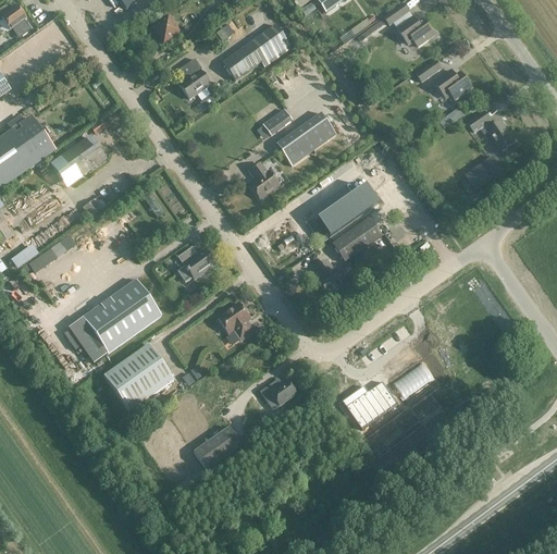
[(318,0),(325,11),(342,0),(318,0)]
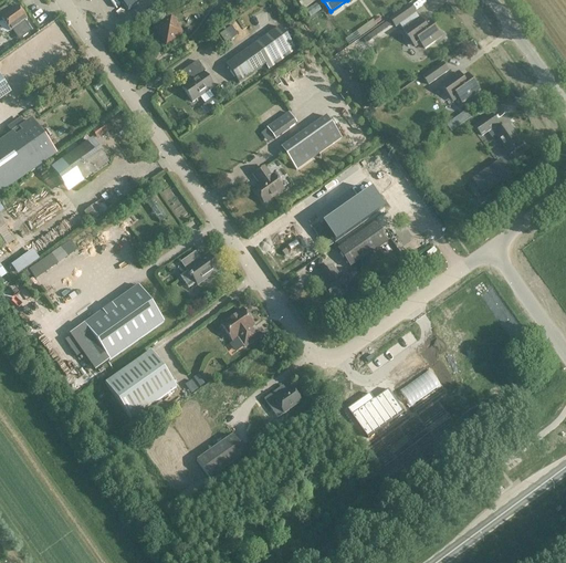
[(304,10),(308,16),(321,7),(316,1),(304,10)]
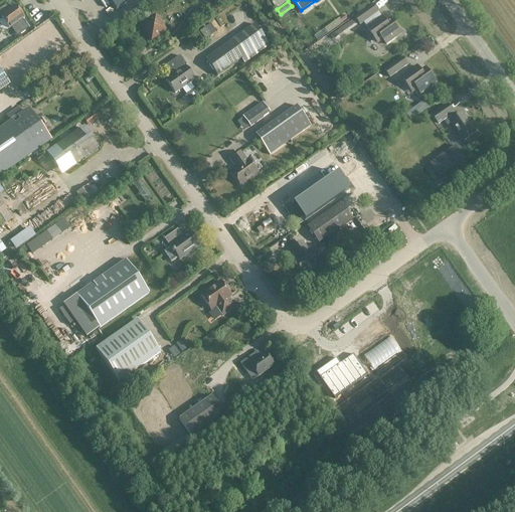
[(378,9),(373,2),(355,15),(360,22),(363,19),(378,9)]
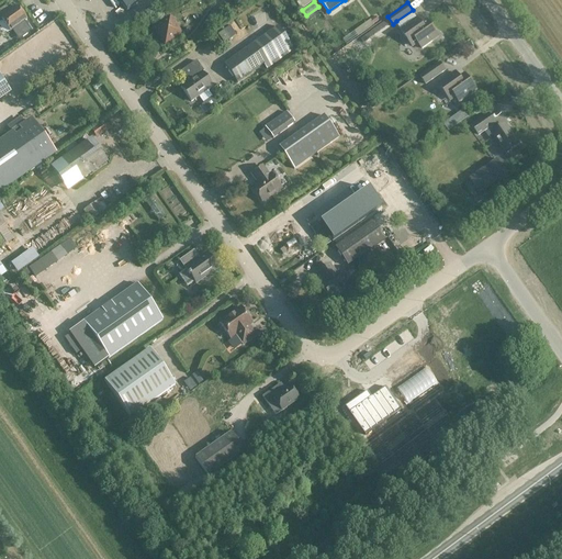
[(0,19),(2,18),(10,29),(12,28),(19,37),(32,28),(25,19),(26,18),(17,3),(10,9),(6,3),(0,7),(0,19)]
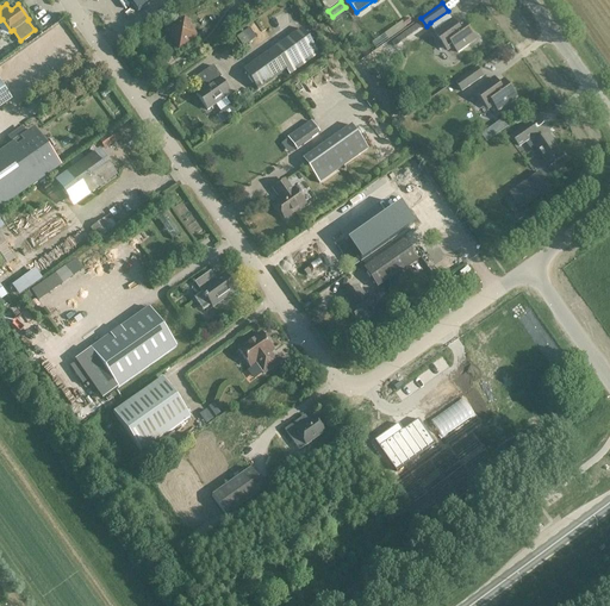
[(448,11),(430,23),(435,30),(453,18),(448,11)]
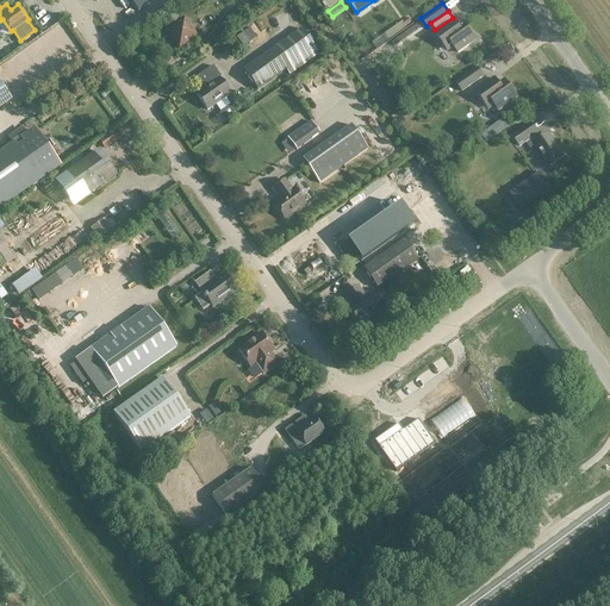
[(373,41),(377,45),(411,20),(408,14),(373,41)]
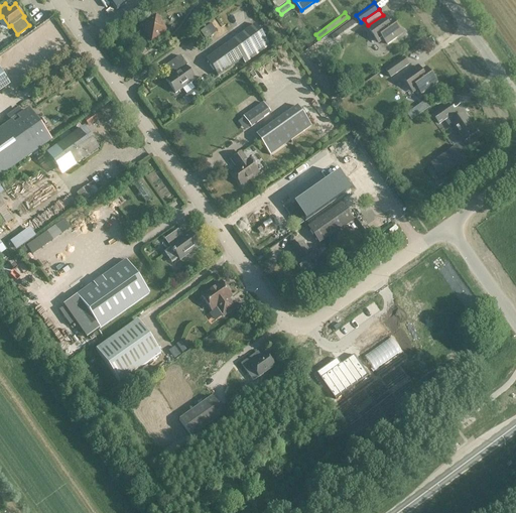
[(166,28),(155,13),(141,24),(151,38),(166,28)]
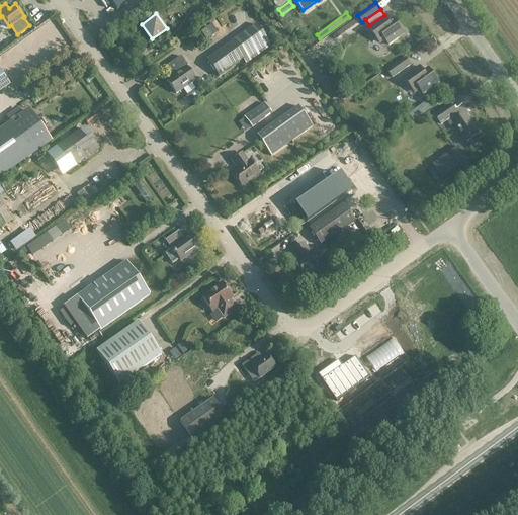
[(221,14),(218,16),(223,24),(226,22),(221,14)]
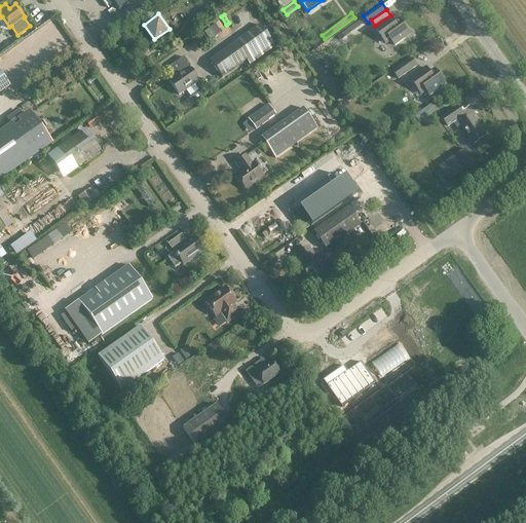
[(390,15),(375,26),(382,36),(391,38),(395,43),(407,34),(408,30),(403,22),(393,21),(390,15)]
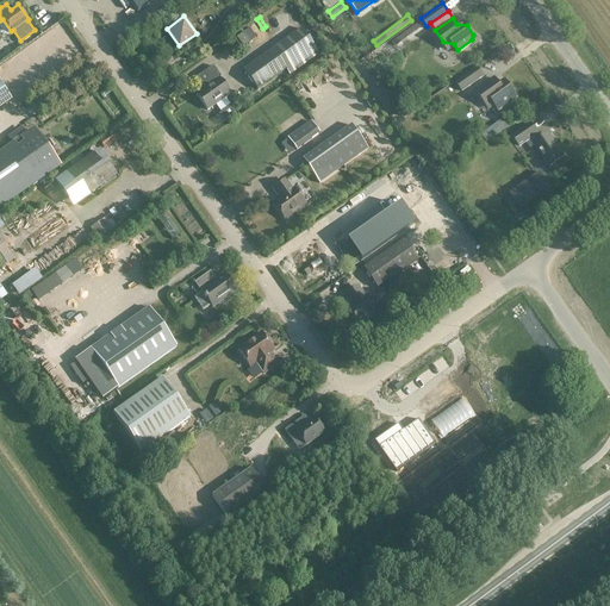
[(419,19),(392,37),(399,47),(425,29),(419,19)]
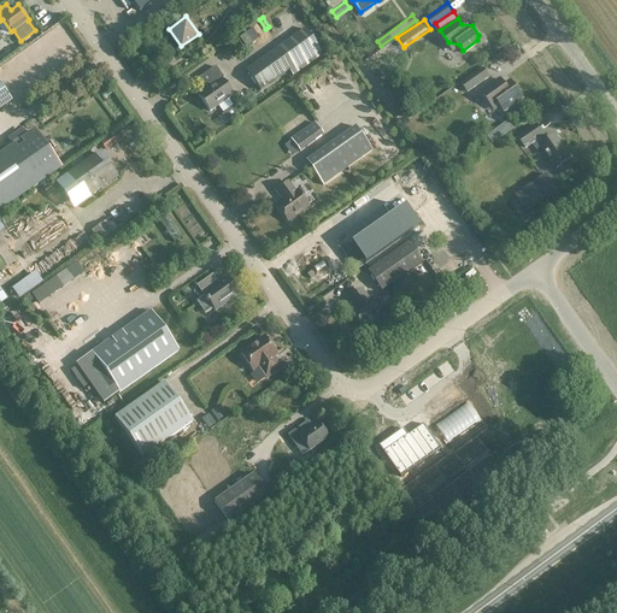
[(252,25),(239,35),(246,45),(259,35),(252,25)]
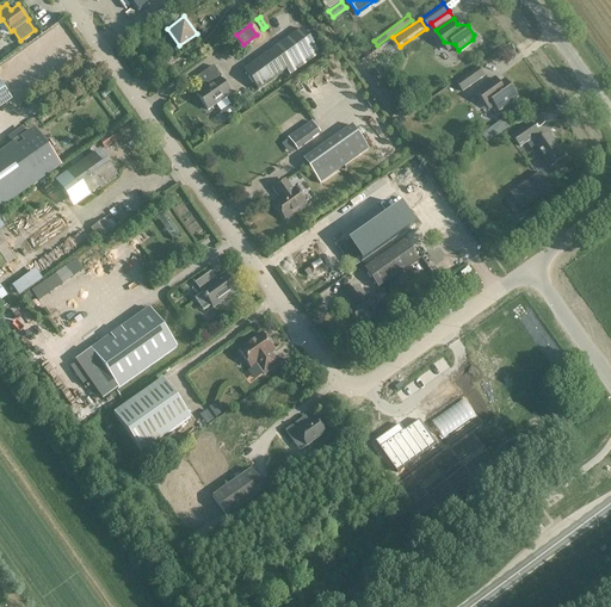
[(302,26),(244,68),(257,87),(287,67),(290,72),(320,51),(302,26)]
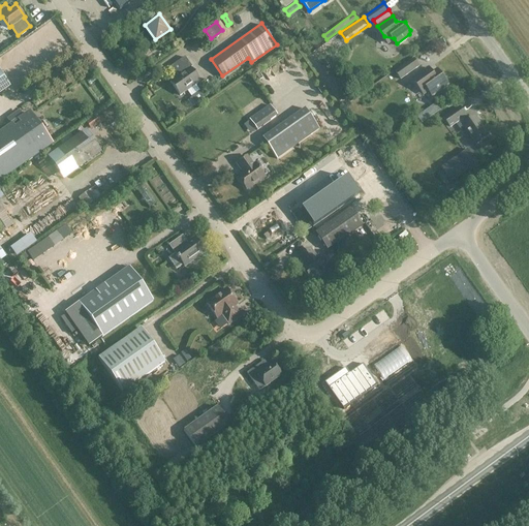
[(178,73),(170,80),(180,93),(187,88),(191,94),(199,88),(195,82),(199,79),(190,65),(192,65),(185,55),(172,64),(178,73)]
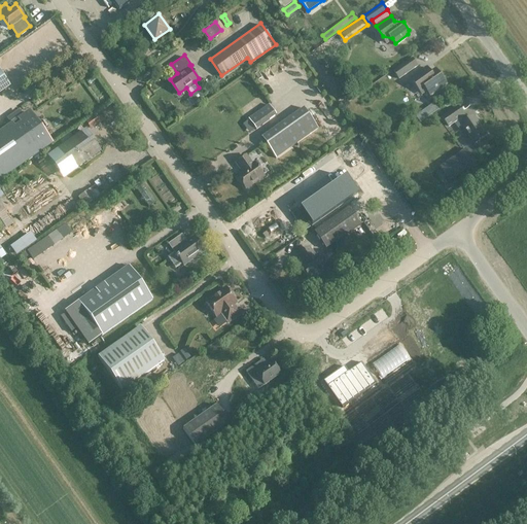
[(398,76),(418,64),(413,57),(394,70),(398,76)]
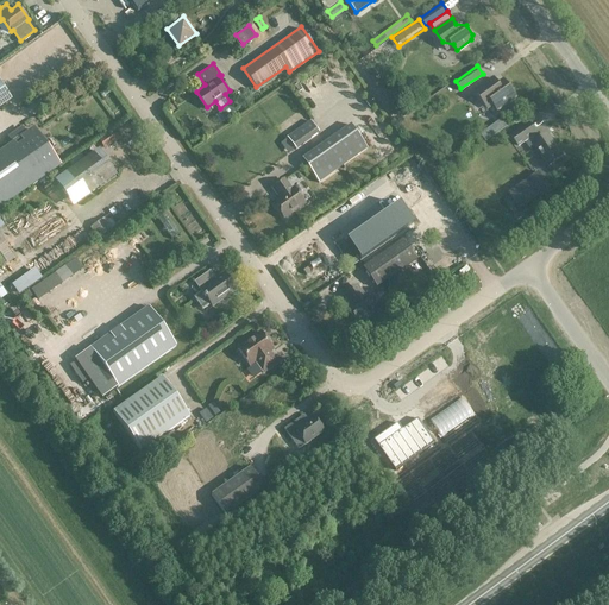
[(497,82),(493,76),(476,88),(484,100),(494,102),(498,108),(513,98),(514,93),(507,83),(497,82)]
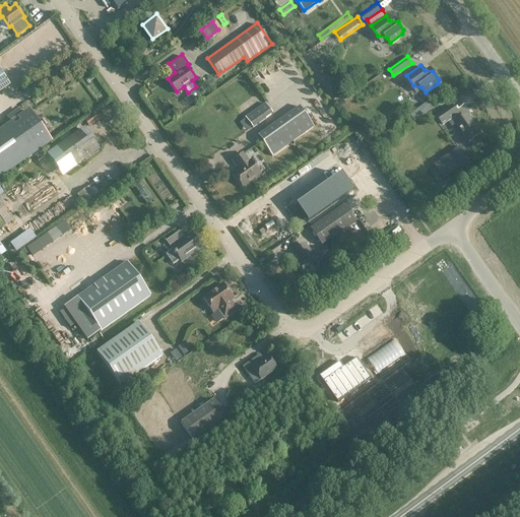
[(410,113),(414,119),(433,107),(429,100),(410,113)]
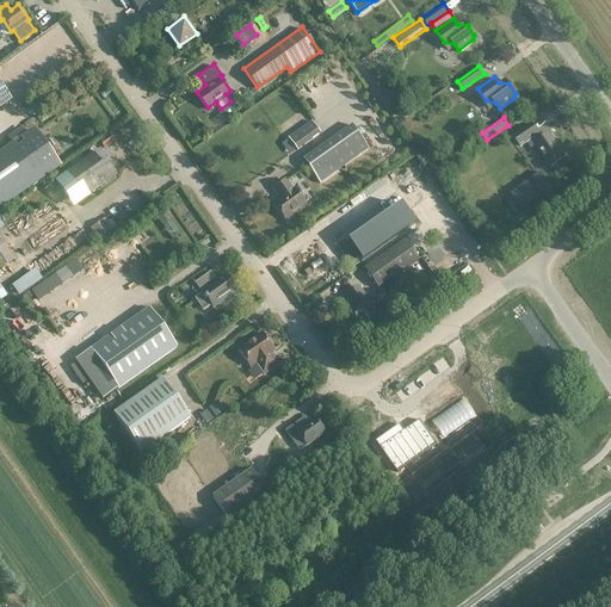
[(318,132),(309,121),(288,136),(296,147),(318,132)]
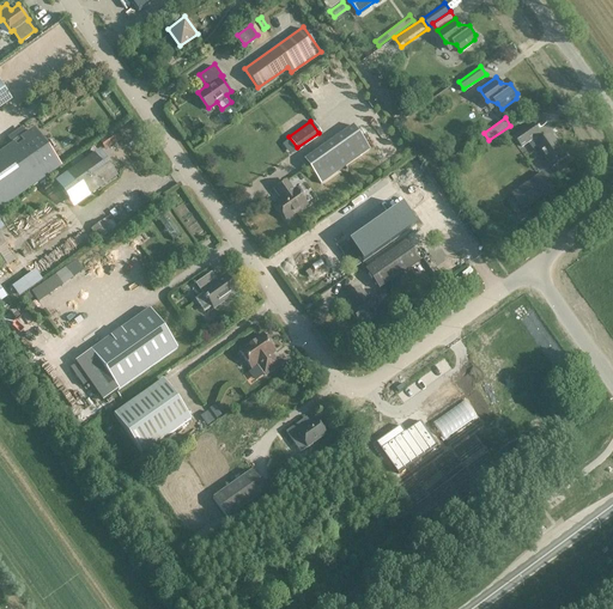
[(535,121),(517,133),(525,142),(528,140),(533,147),(538,144),(552,164),(566,154),(551,133),(544,138),(540,132),(541,131),(535,121)]
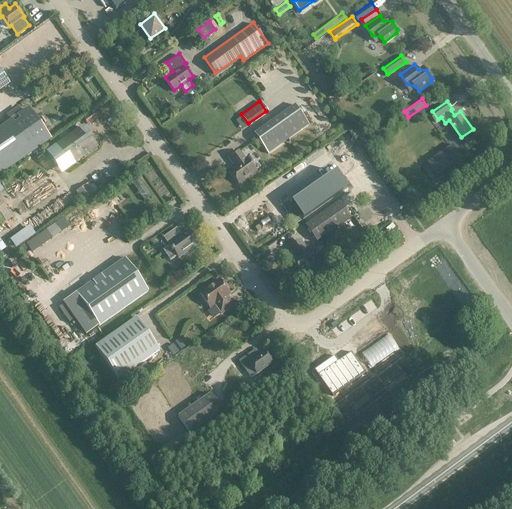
[(309,122),(295,103),(254,132),(268,151),(309,122)]
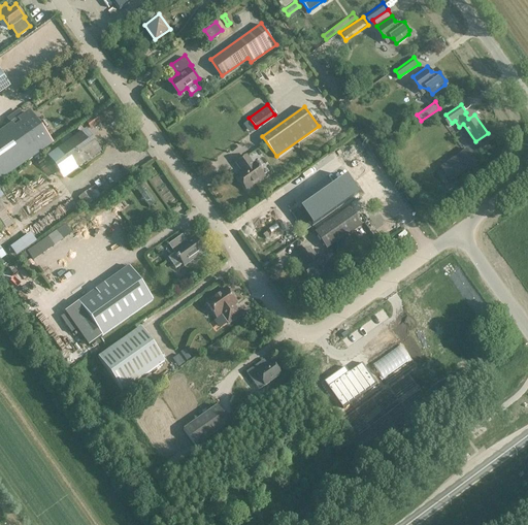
[(11,123),(0,130),(0,177),(51,142),(29,110),(24,115),(18,107),(6,116),(11,123)]
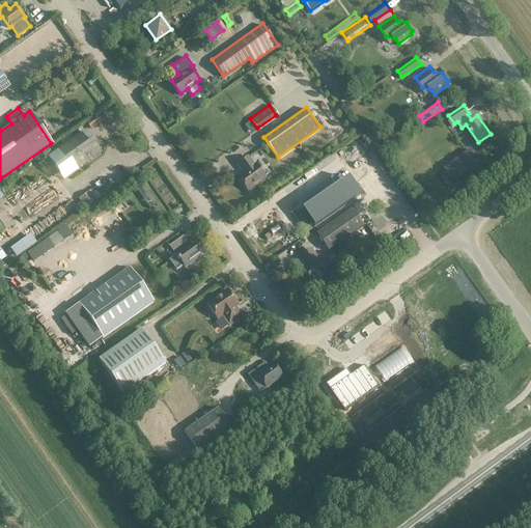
[(98,114),(87,121),(91,127),(101,119),(98,114)]
